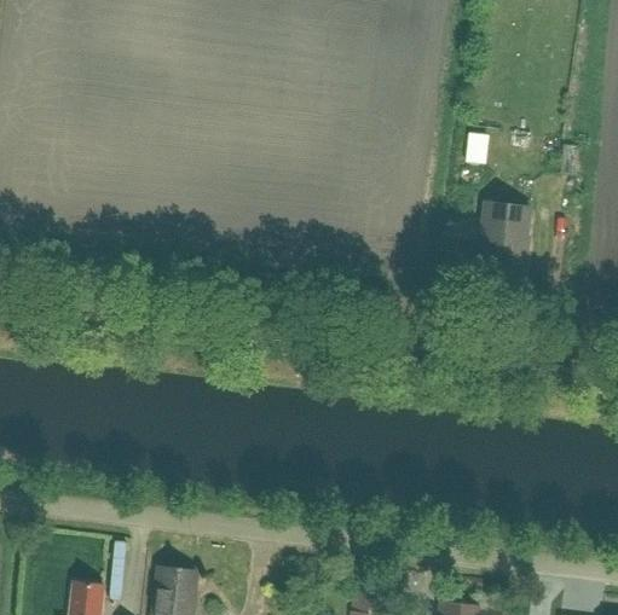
[(485,162),(487,134),(469,132),(465,161),(485,162)]
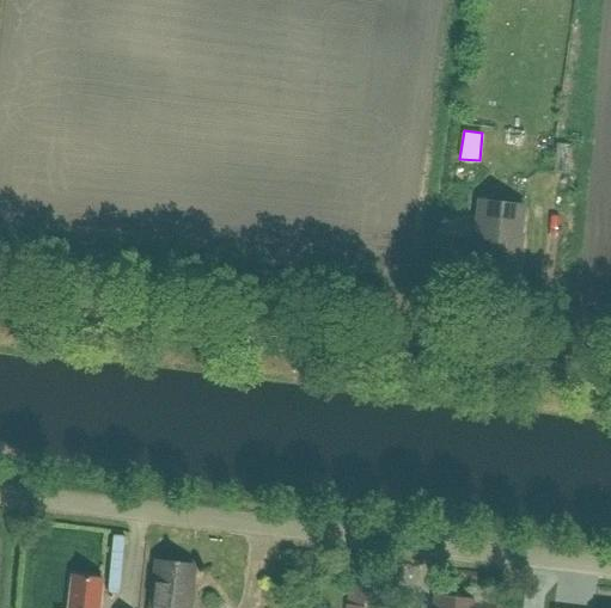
[(490,269),(490,276),(518,278),(524,232),(521,232),(524,203),(480,198),(475,237),(488,238),(484,268),(490,269)]
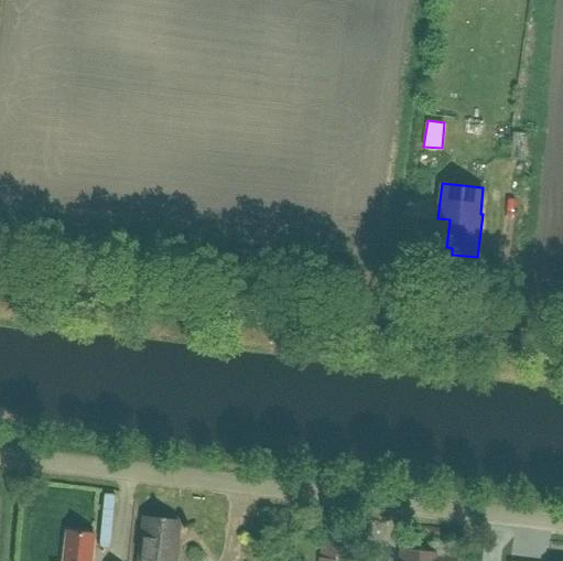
[(174,560),(180,518),(145,515),(139,560),(174,560)]
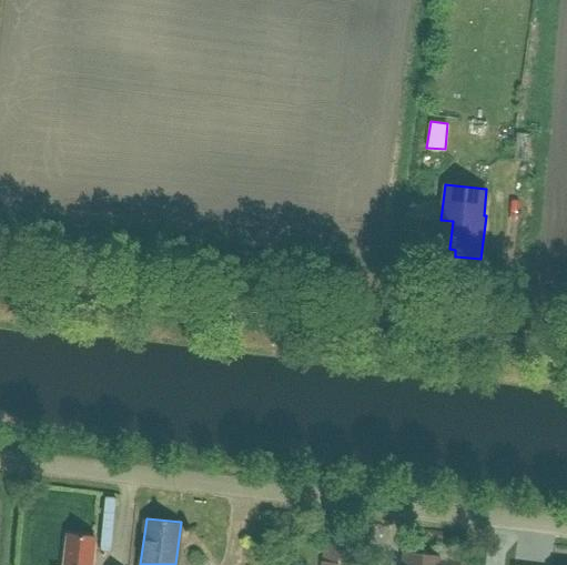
[(92,564),(95,535),(68,532),(63,564),(92,564)]
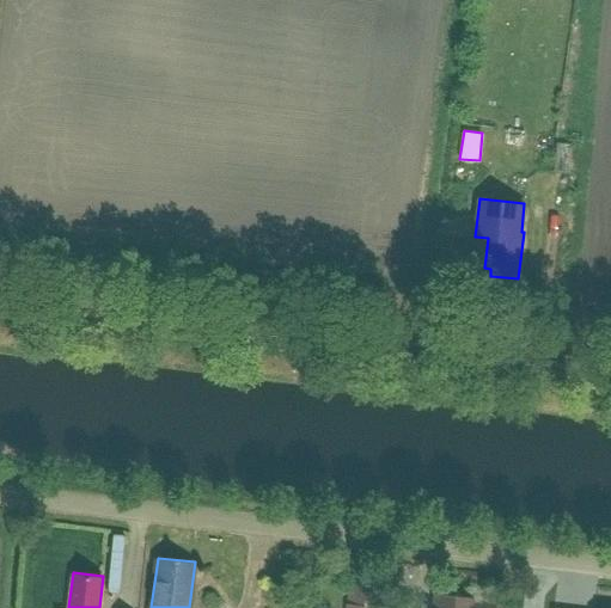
[(383,607),(384,603),(376,602),(378,583),(350,581),(347,607),(383,607)]
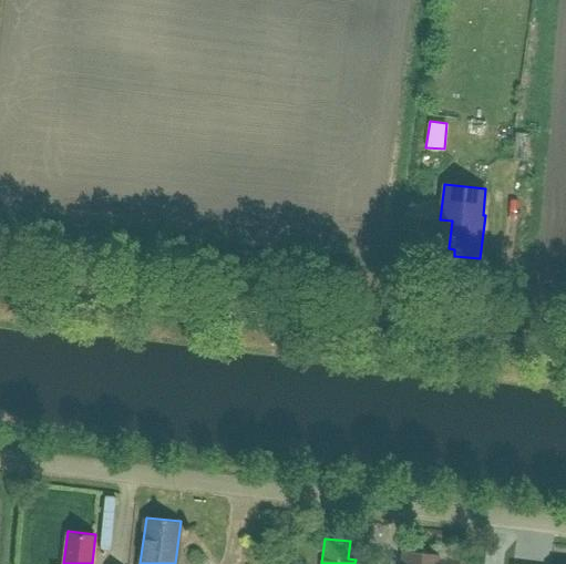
[(458,563),(459,562),(438,560),(439,555),(429,554),(425,549),(419,549),(414,552),(405,551),(403,563),(458,563)]
